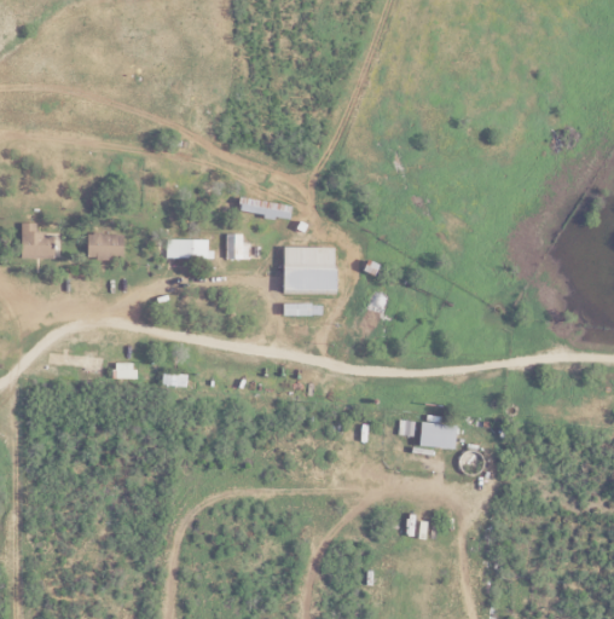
[(238,209),(289,220),(291,206),(241,195),(238,209)]
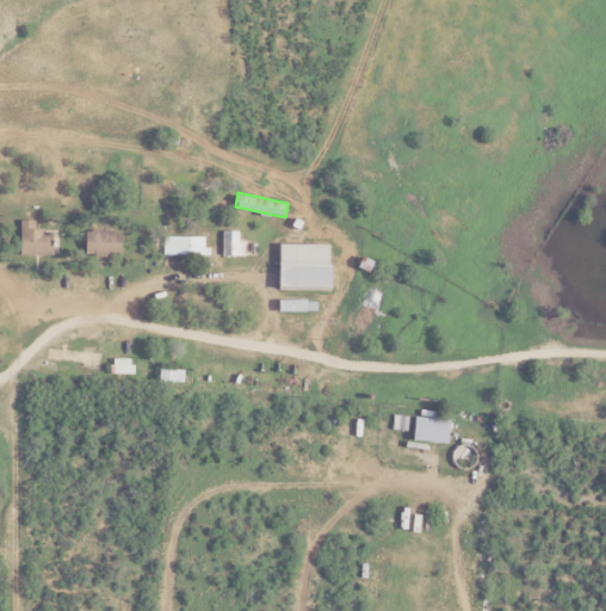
[(54,229),(36,229),(36,220),(22,220),(22,255),(54,255),(54,229)]
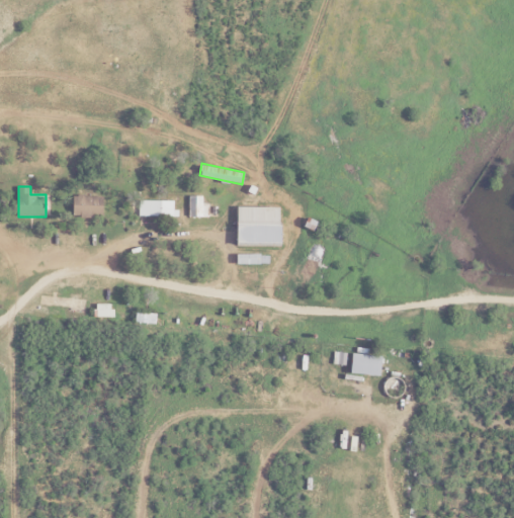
[(203,194),(189,194),(189,217),(210,217),(210,202),(203,202),(203,194)]
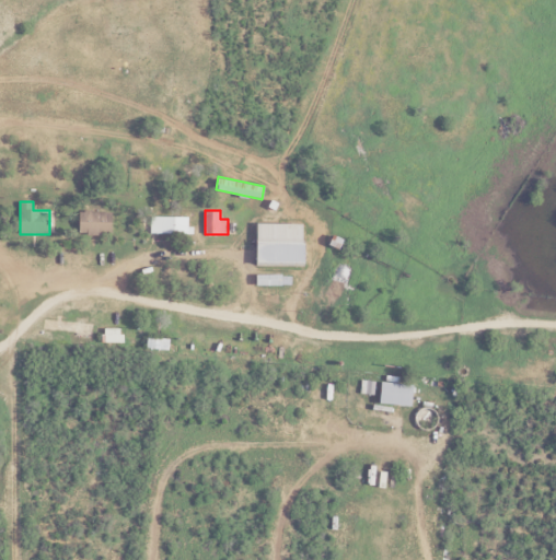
[(112,234),(112,211),(79,211),(79,234),(112,234)]
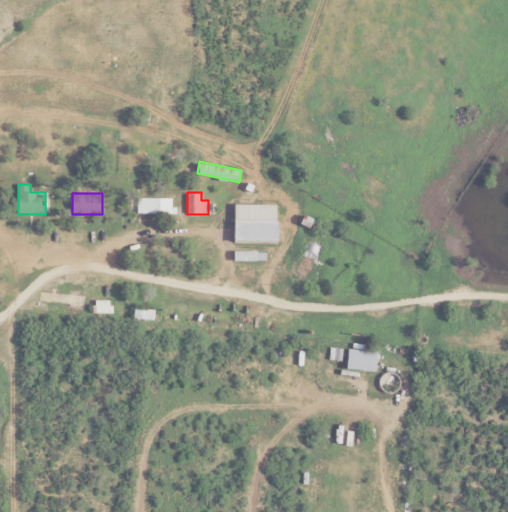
[(174,197),(137,197),(137,213),(174,213),(174,197)]
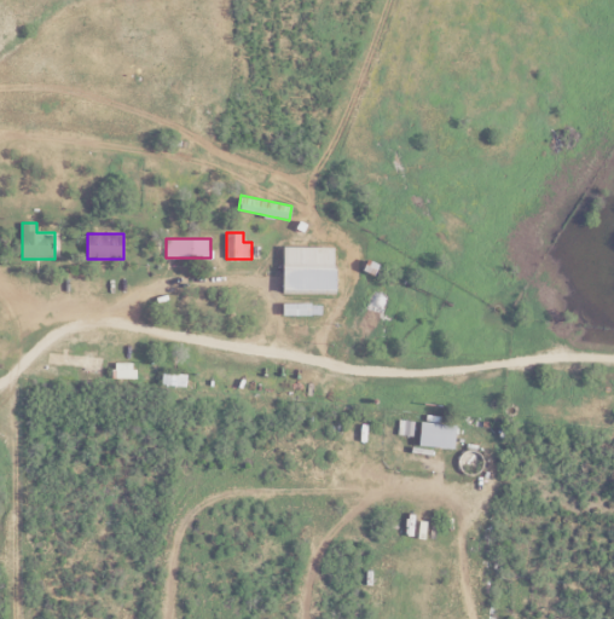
[(283,291),(335,291),(335,247),(283,247),(283,291)]
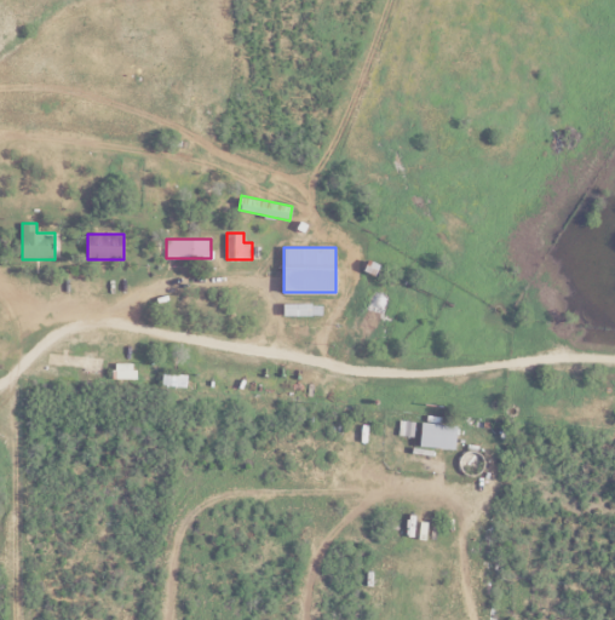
[(116,379),(137,379),(137,362),(116,362),(116,379)]
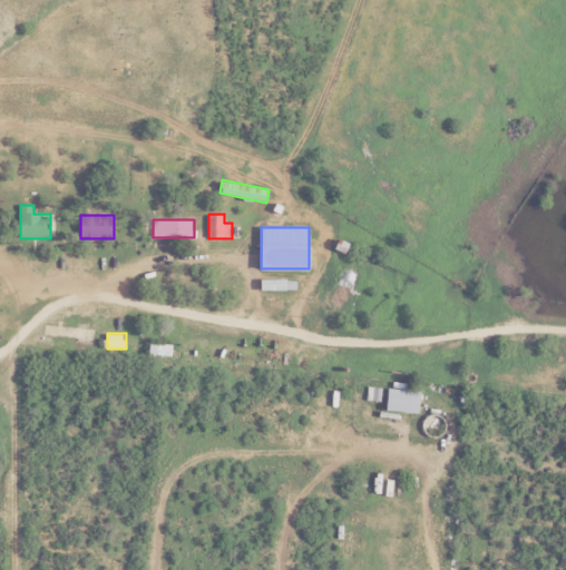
[(419,387),(386,390),(387,411),(420,410),(419,387)]
